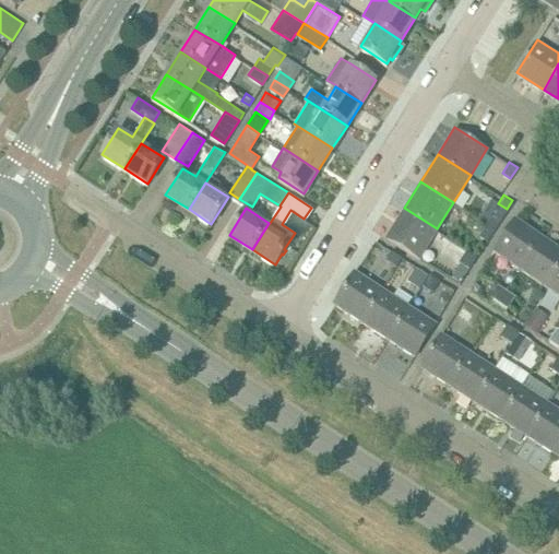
[(437,228),(404,208),(387,235),(419,256),(437,228)]
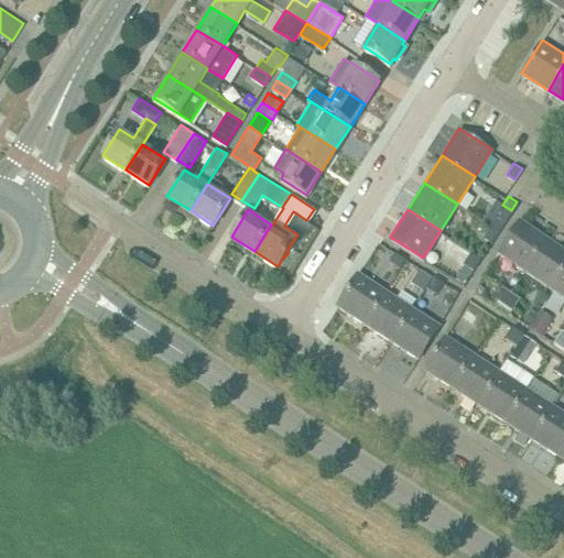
[(499,251),(524,269),(546,236),(520,218),(499,251)]
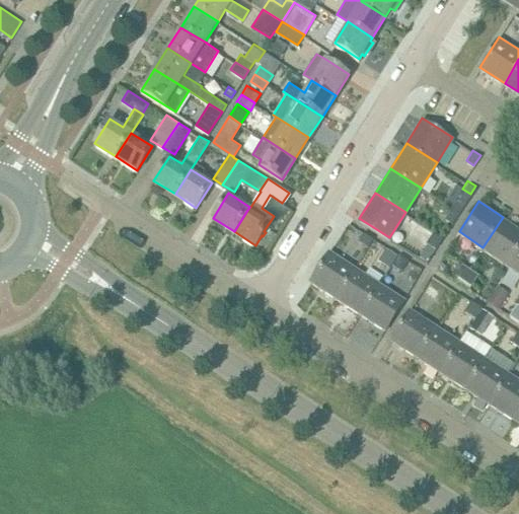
[(451,207),(445,216),(452,221),(458,211),(451,207)]
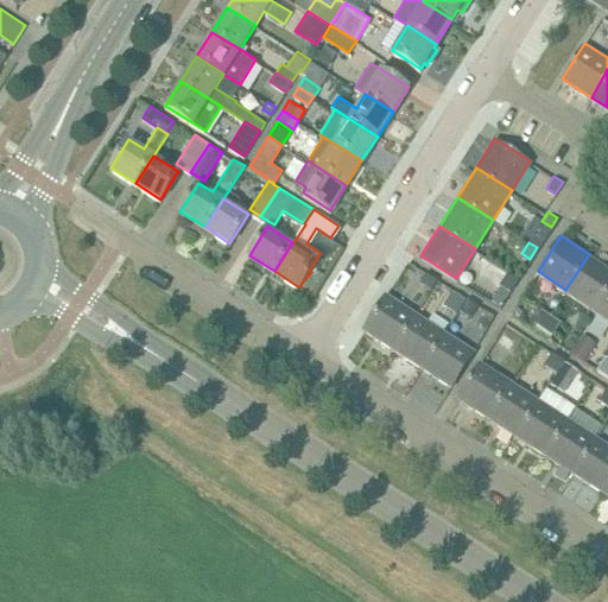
[(565,290),(594,309),(607,289),(607,267),(589,254),(565,290)]
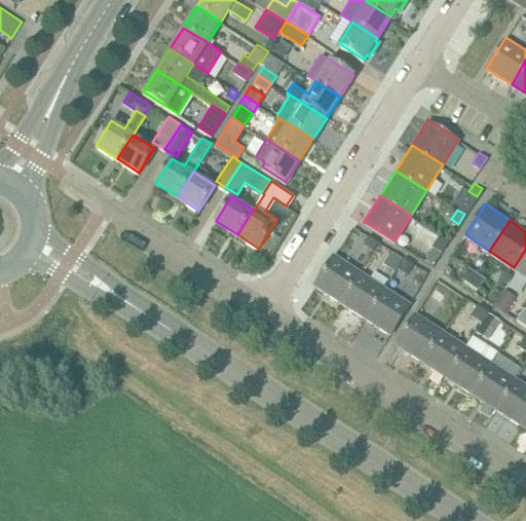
[(439,233),(431,244),(441,250),(443,247),(447,240),(448,239),(439,233)]
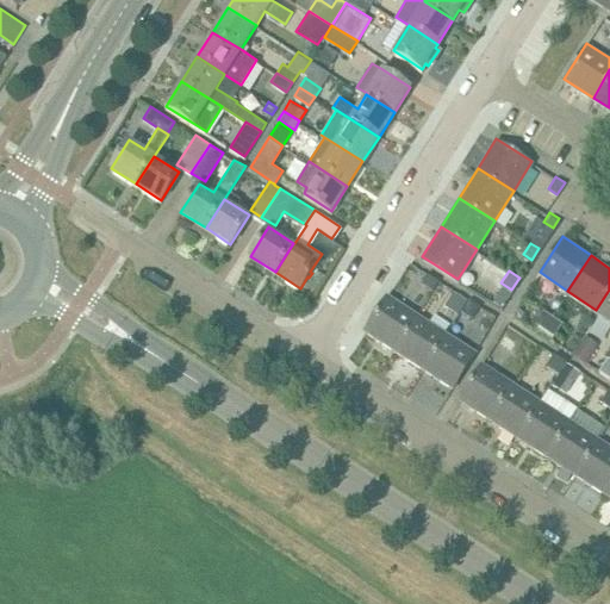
[(428,272),(422,281),(433,288),(439,279),(428,272)]
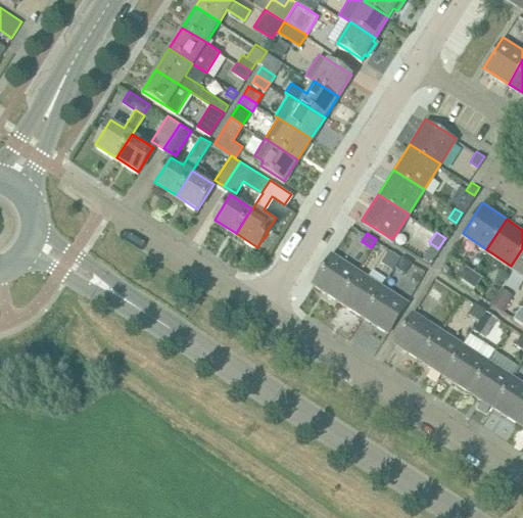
[(389,247),(381,261),(392,269),(401,254),(389,247)]
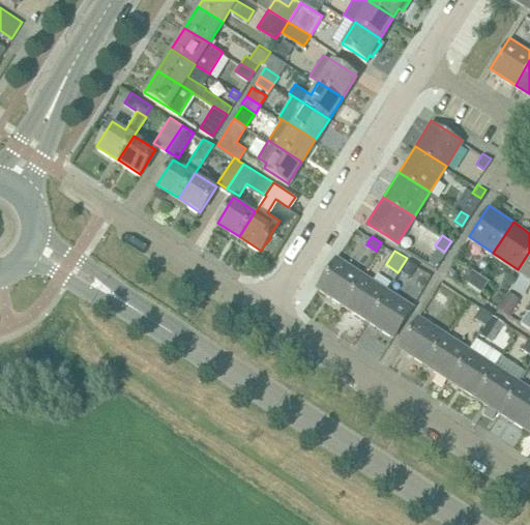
[(529,252),(518,269),(529,276),(529,252)]
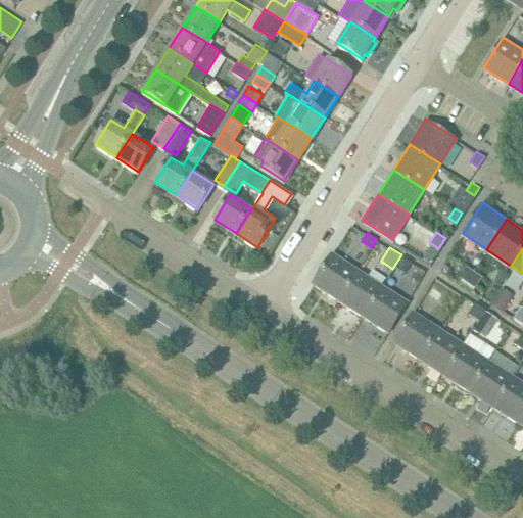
[(313,282),(338,298),(358,268),(332,251),(313,282)]
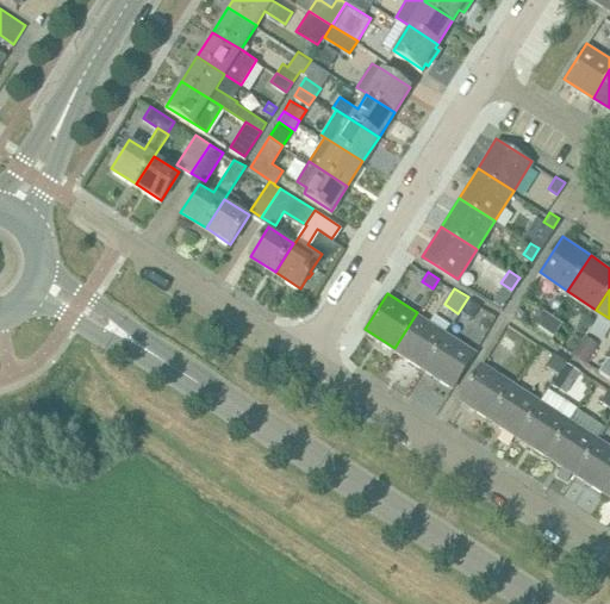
[(521,310),(543,327),(552,313),(535,302),(533,305),(527,302),(521,310)]
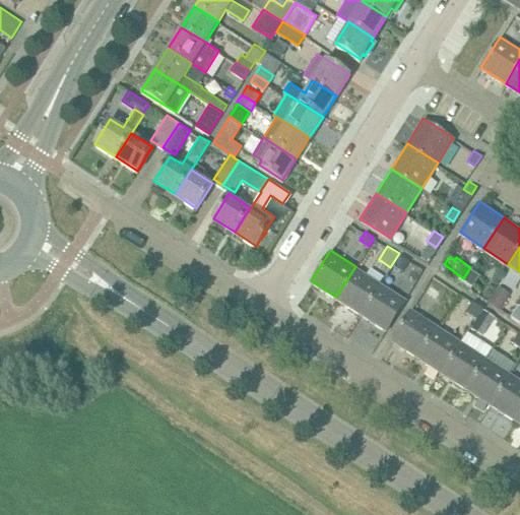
[(411,262),(404,273),(415,280),(423,268),(411,262)]
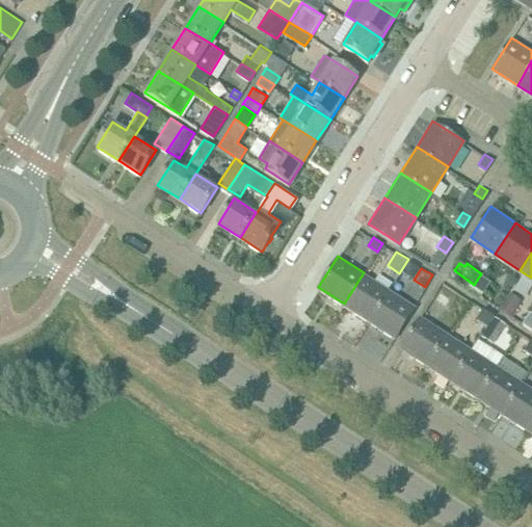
[(344,304),(369,320),(389,289),(364,272),(344,304)]
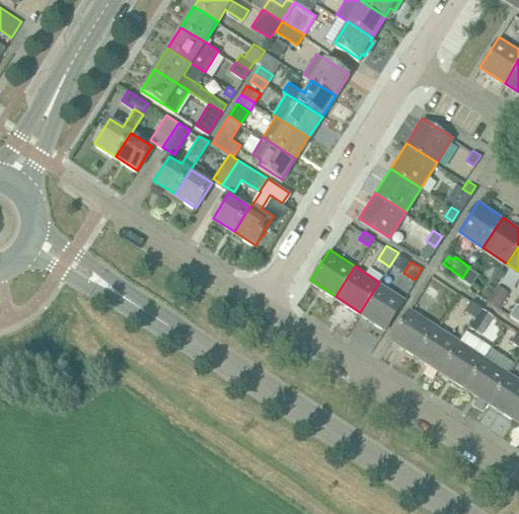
[(469,267),(462,278),(470,285),(478,274),(469,267)]
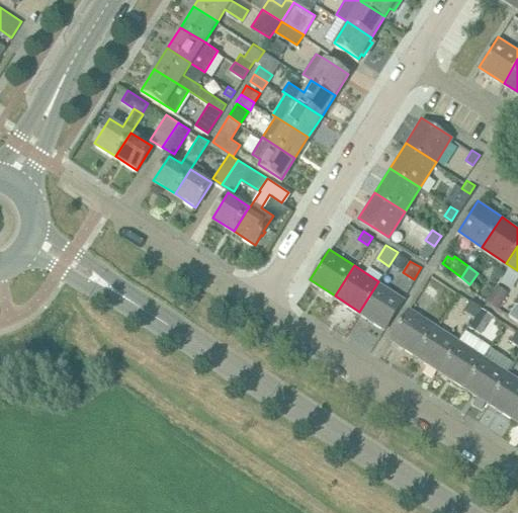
[(429,279),(423,287),(434,294),(439,285),(429,279)]
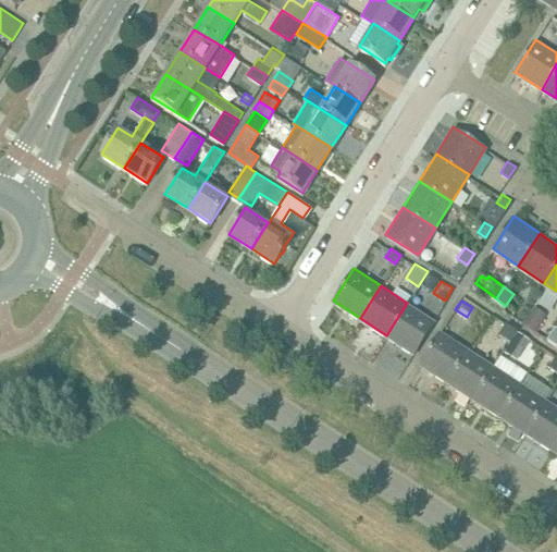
[(407,303),(386,335),(413,353),(434,320),(407,303)]
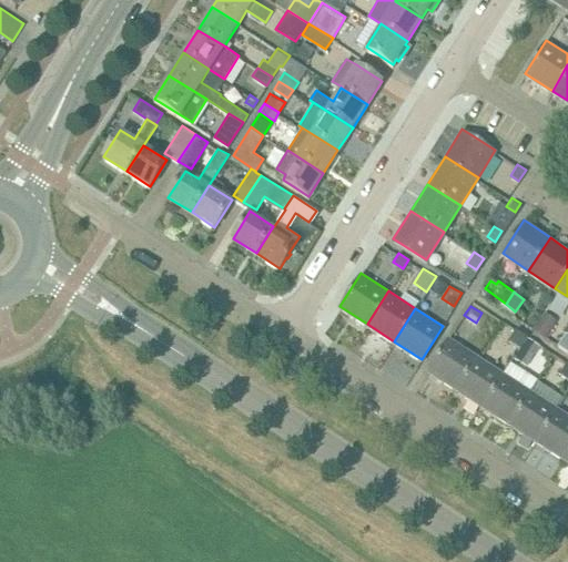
[(516,328),(509,338),(520,345),(527,335),(516,328)]
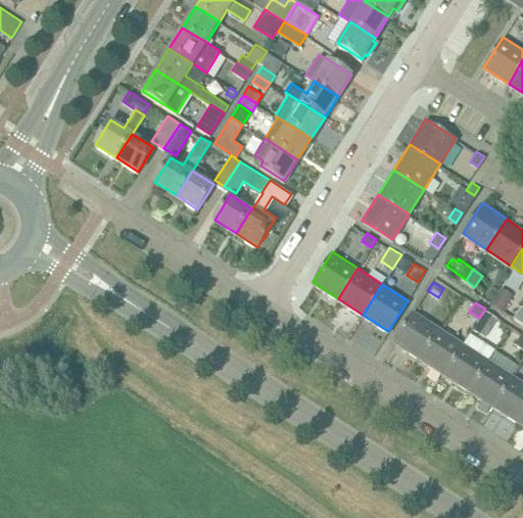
[(478,321),(474,328),(484,335),(493,322),(496,316),(485,309),(479,318),(478,321)]
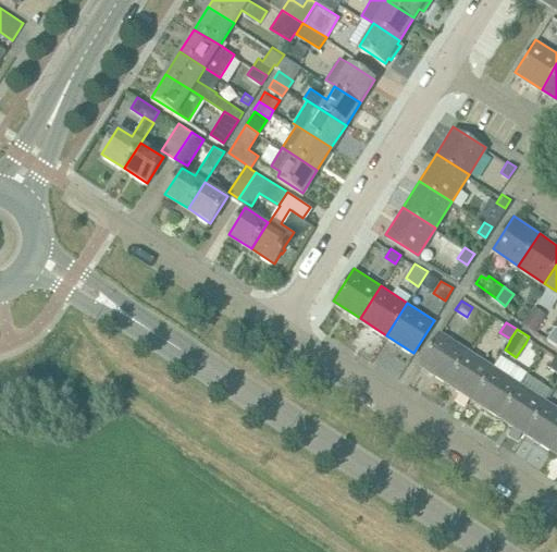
[(419,363),(446,380),(467,347),(440,331),(419,363)]
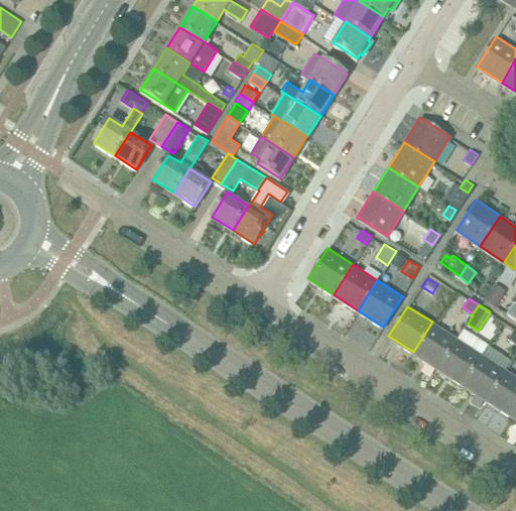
[(413,352),(437,368),(457,338),(432,322),(413,352)]
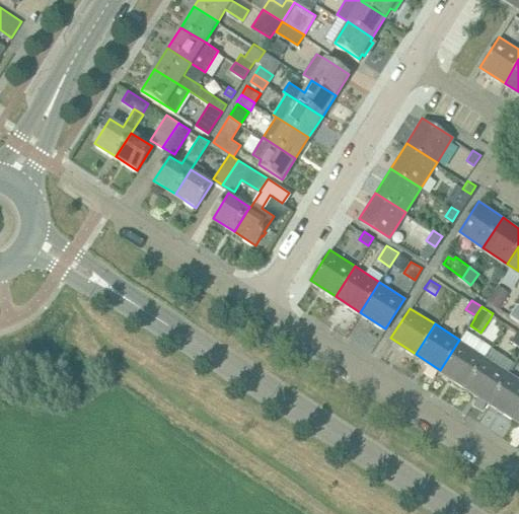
[(440,370),(464,386),(485,356),(459,340),(440,370)]
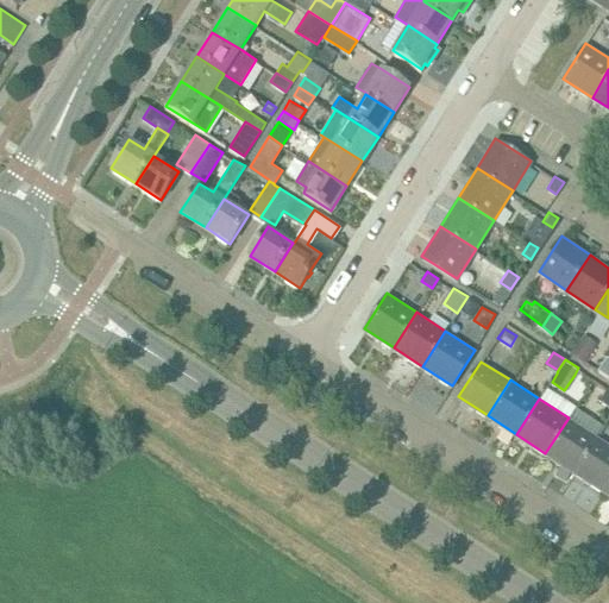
[(545,453),(575,472),(597,437),(569,418),(545,453)]
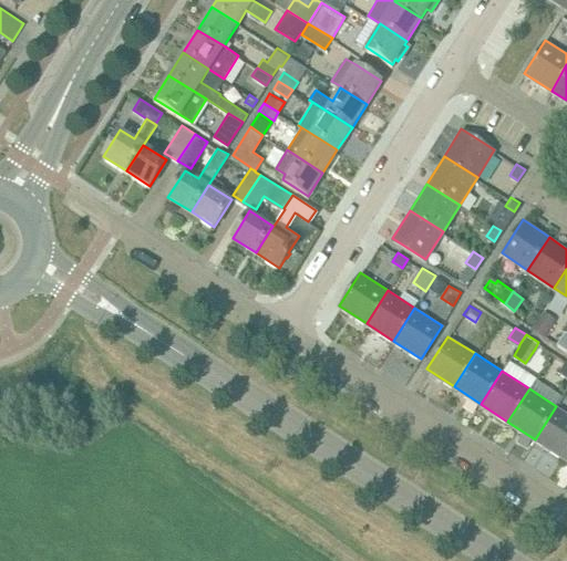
[(535,439),(562,456),(566,447),(566,413),(556,406),(535,439)]
